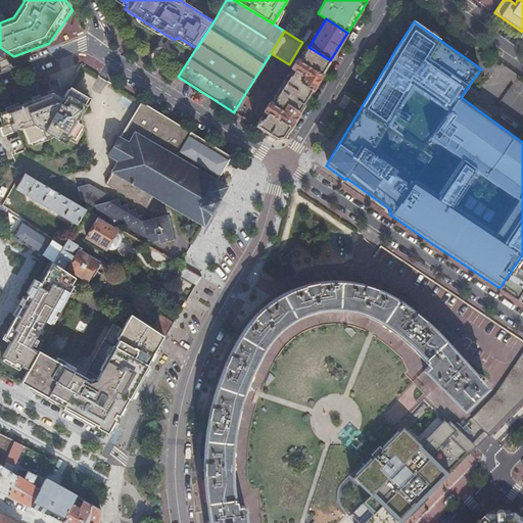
[(177,37),(175,39),(187,47),(194,51),(196,48),(177,37)]
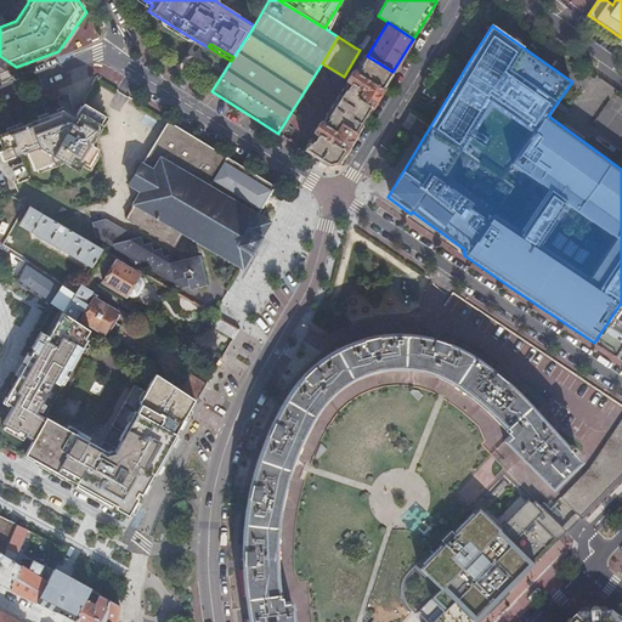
[(355,135),(393,72),(367,56),(365,55),(358,64),(360,64),(355,72),(354,71),(352,72),(346,80),(349,83),(344,89),(344,88),(327,116),(327,117),(323,123),(322,122),(321,123),(315,131),(315,133),(316,134),(312,140),(311,140),(304,150),(329,165),(337,164),(355,135)]
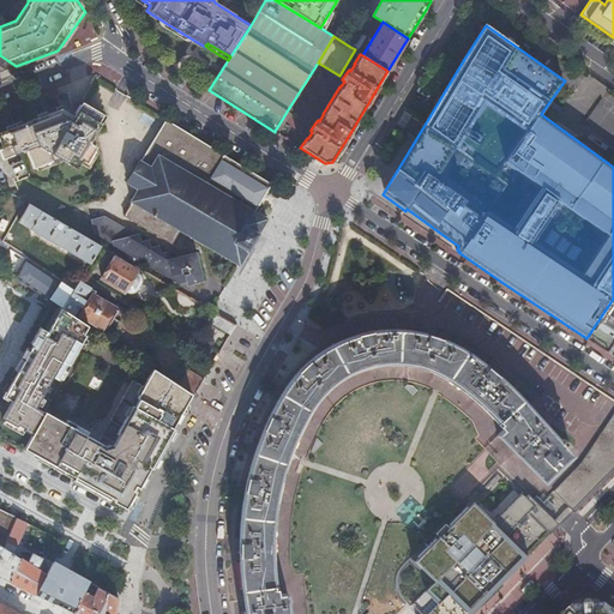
[(0,55),(0,64),(7,70),(12,68),(16,66),(0,55)]
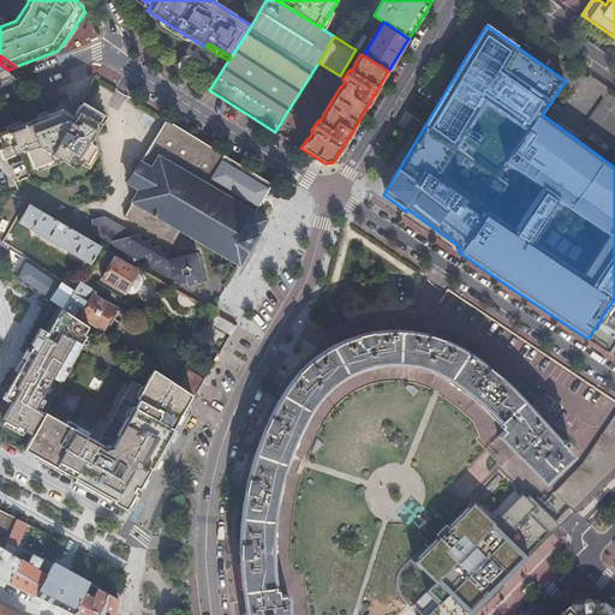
[(0,148),(0,155),(1,160),(25,150),(33,169),(59,159),(76,169),(82,161),(87,163),(96,147),(88,142),(102,118),(81,105),(73,117),(67,113),(61,109),(0,132),(0,142),(3,148),(0,148)]
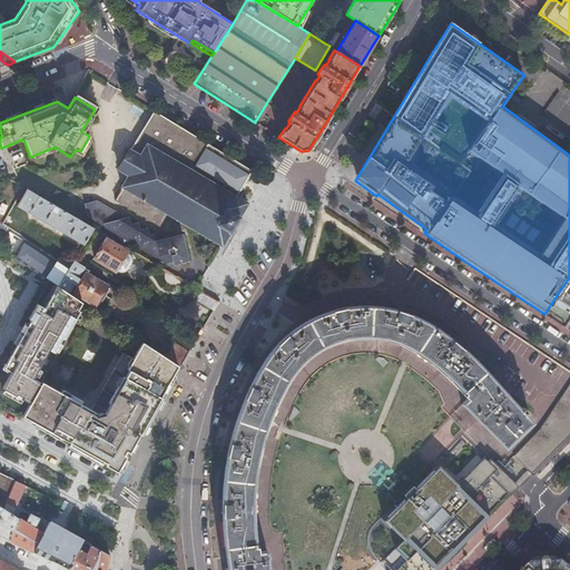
[(255,123),(258,125),(269,105),(266,104),(255,121),(255,123)]
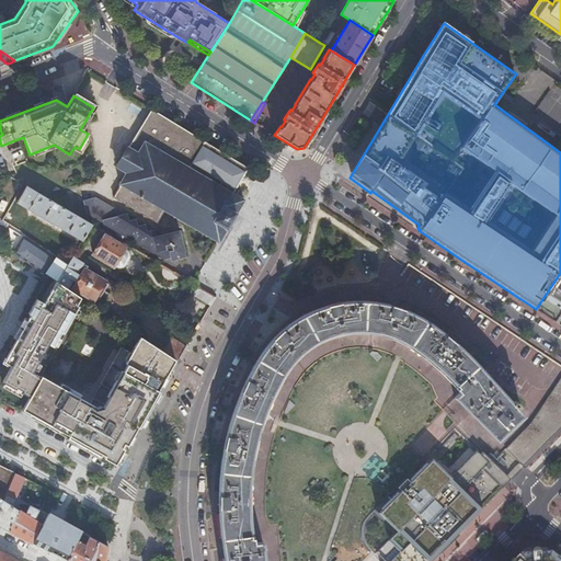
[(248,168),(150,110),(116,165),(127,172),(122,181),(119,180),(118,182),(121,183),(113,195),(156,221),(163,209),(173,215),(173,217),(174,218),(175,216),(184,221),(183,224),(185,224),(186,222),(195,228),(194,229),(195,230),(196,228),(206,233),(205,236),(206,237),(207,235),(216,240),(215,242),(217,243),(218,241),(219,242),(220,241),(219,240),(226,228),(228,229),(228,228),(227,227),(230,220),(233,216),(235,217),(236,215),(233,214),(241,202),(243,203),(244,202),(242,201),(243,198),(241,197),(240,199),(232,195),(240,182),(248,168)]
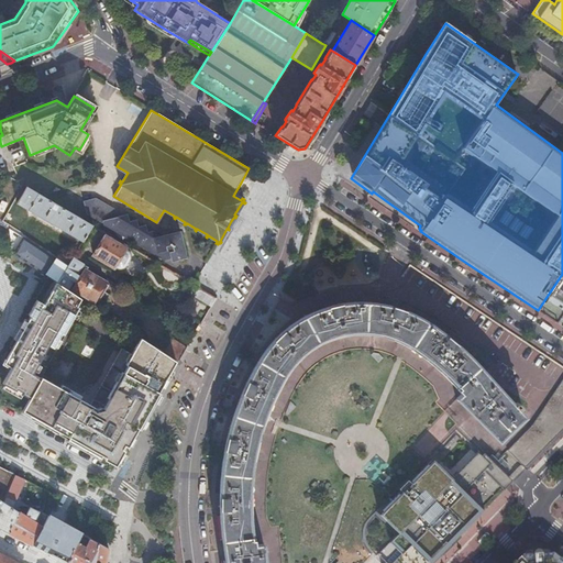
[(26,187),(18,203),(83,242),(92,225),(26,187)]
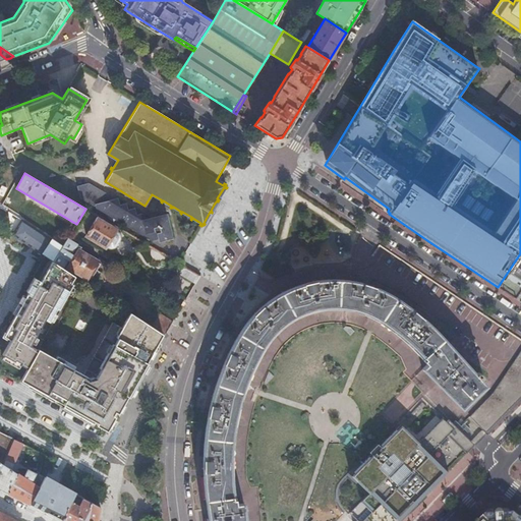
[(116,219),(152,239),(159,237),(160,240),(171,237),(165,218),(164,218),(163,216),(143,222),(141,215),(135,216),(133,210),(127,211),(125,204),(119,206),(117,199),(111,200),(110,195),(105,197),(104,194),(89,185),(79,187),(82,197),(98,207),(97,208),(98,208),(106,213),(116,219)]
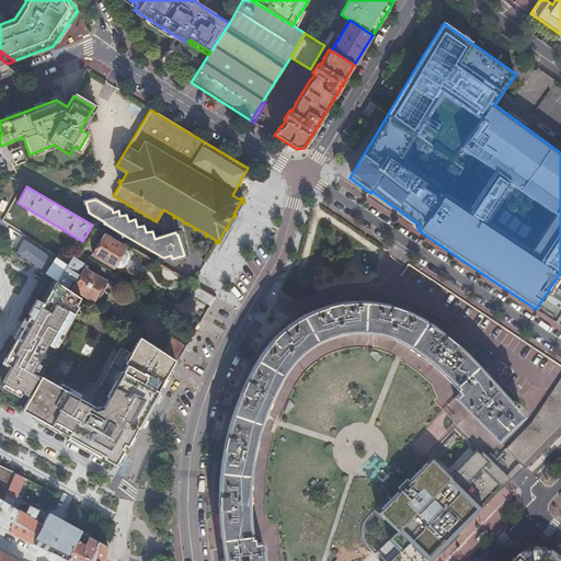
[(105,224),(102,230),(121,242),(125,236),(114,229),(105,224)]
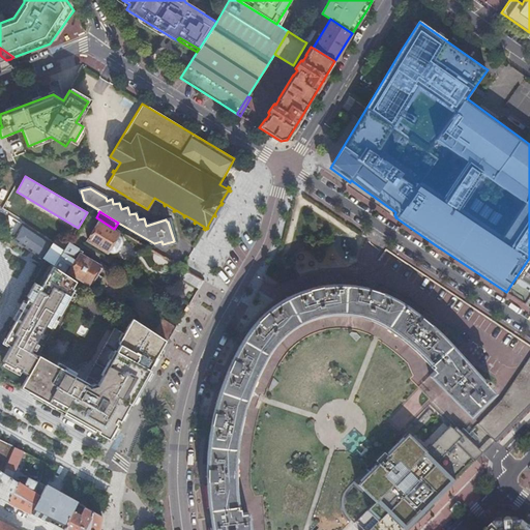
[(117,252),(119,249),(120,248),(122,244),(123,242),(123,240),(122,237),(121,236),(117,234),(117,233),(99,223),(89,240),(107,251),(111,253),(113,253),(115,253),(117,252)]
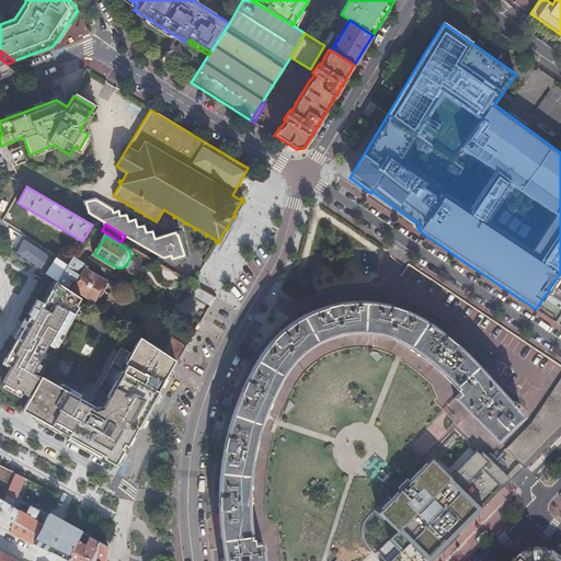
[(68,266),(25,238),(14,253),(37,267),(48,275),(57,281),(58,282),(68,266)]
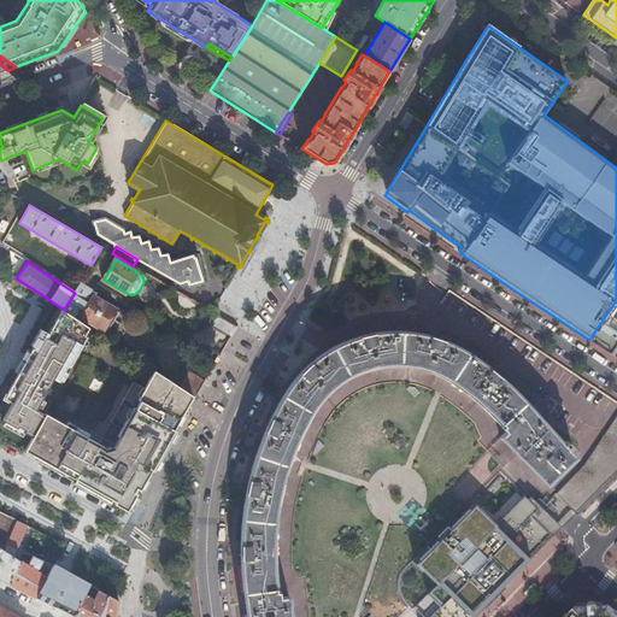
[(75,293),(64,310),(80,321),(81,317),(101,330),(103,329),(107,331),(119,312),(115,309),(94,295),(97,292),(81,283),(75,293)]
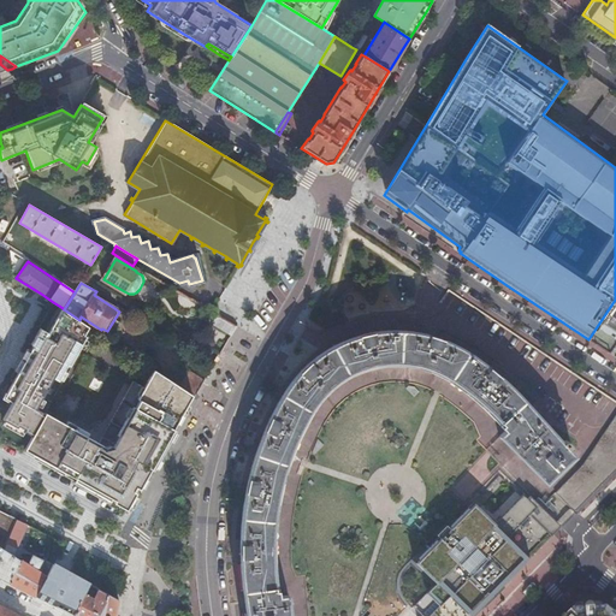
[(615,300),(588,339),(587,339),(609,354),(612,348),(615,342),(615,300)]
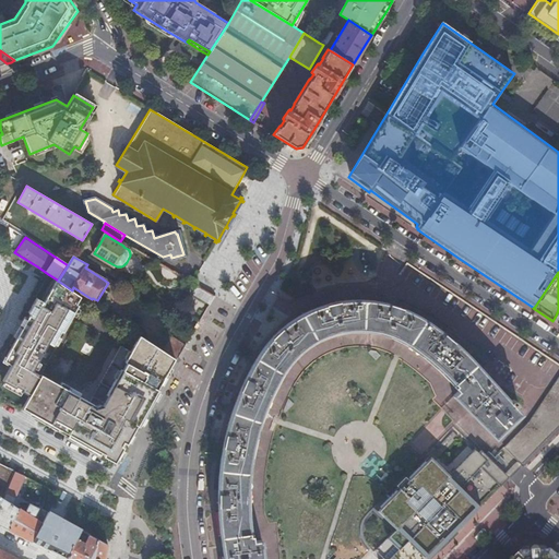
[(58,281),(57,280),(45,301),(37,298),(28,312),(31,313),(27,318),(16,337),(3,360),(11,365),(3,378),(2,380),(28,395),(31,392),(40,375),(57,346),(58,346),(82,302),(84,298),(72,290),(58,281)]
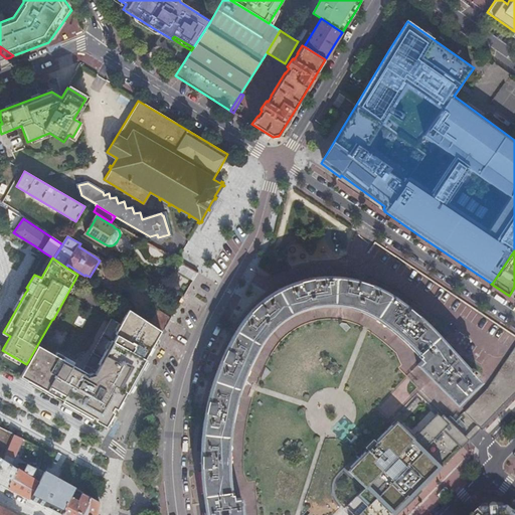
[(197,273),(181,264),(178,270),(179,273),(193,281),(197,273)]
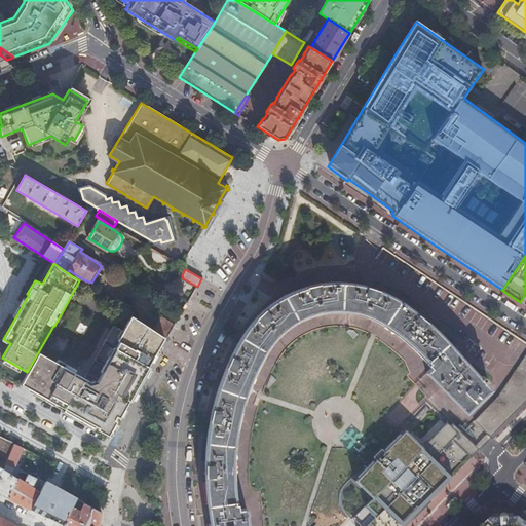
[(417,315),(411,310),(404,305),(395,298),(383,293),(373,289),(360,286),(349,284),(339,283),(325,283),(312,285),(307,286),(300,288),(293,291),(288,294),(278,299),(268,306),(258,314),(250,323),(243,328),(237,336),(232,342),(229,349),(223,361),(219,373),(216,383),(214,393),(209,419),(205,444),(204,452),(204,463),(204,477),(204,490),(205,500),(210,525),(249,525),(247,505),(237,508),(237,503),(234,503),(233,491),(232,473),(232,461),(233,448),(234,437),(236,418),(238,407),(242,389),(248,374),(251,367),(255,359),(257,355),(264,346),(270,339),(283,329),(294,321),(300,317),(306,314),(313,312),(321,310),(327,309),(343,310),(351,310),(363,313),(373,317),(381,322),(390,328),(396,332),(401,336),(430,367),(426,372),(463,410),(487,386),(483,382),(486,380),(482,375),(479,378),(456,354),(428,326),(417,315)]
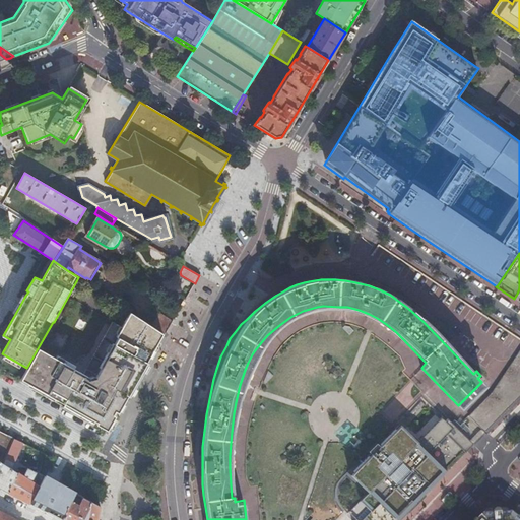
[(181,307),(174,302),(169,311),(176,315),(181,307)]
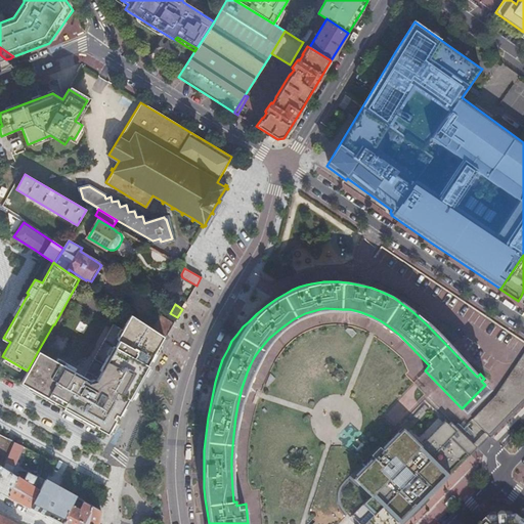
[(27,370),(20,382),(105,430),(112,419),(115,412),(120,404),(123,406),(154,351),(163,335),(153,329),(130,313),(120,332),(120,333),(111,328),(84,376),(38,351),(29,367),(27,370)]
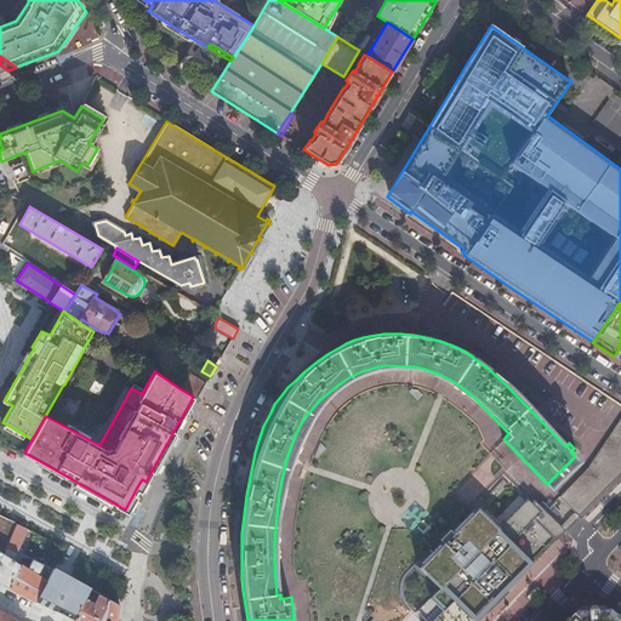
[(181,389),(193,397),(195,399),(197,399),(206,382),(191,374),(181,389)]
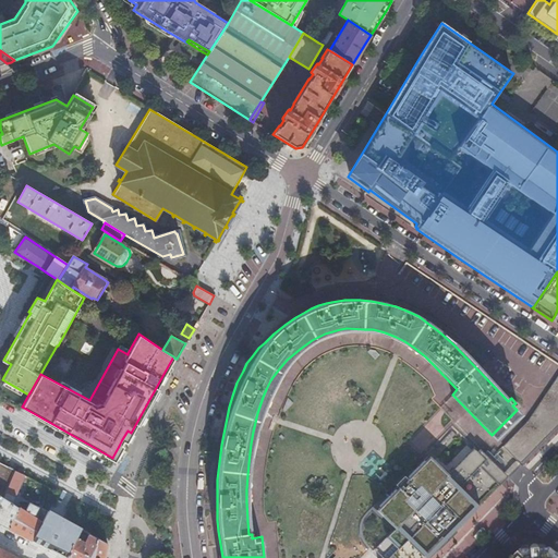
[(557,374),(524,419),(500,443),(518,460),(557,419),(557,374)]
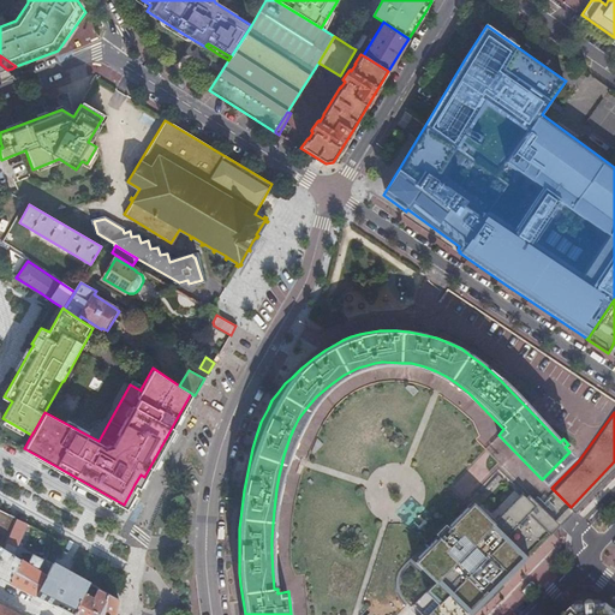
[(548,530),(554,524),(533,505),(514,485),(512,488),(508,484),(479,513),(461,496),(400,562),(427,587),(431,591),(408,614),(463,614),(473,604),(489,589),(495,583),(500,577),(548,530)]
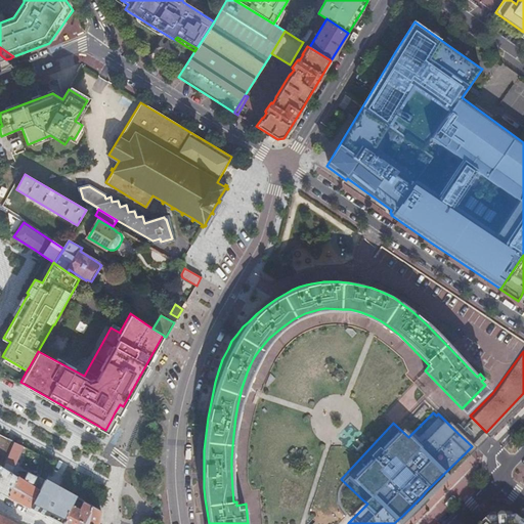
[(0,466),(2,467),(12,442),(0,435),(0,466)]
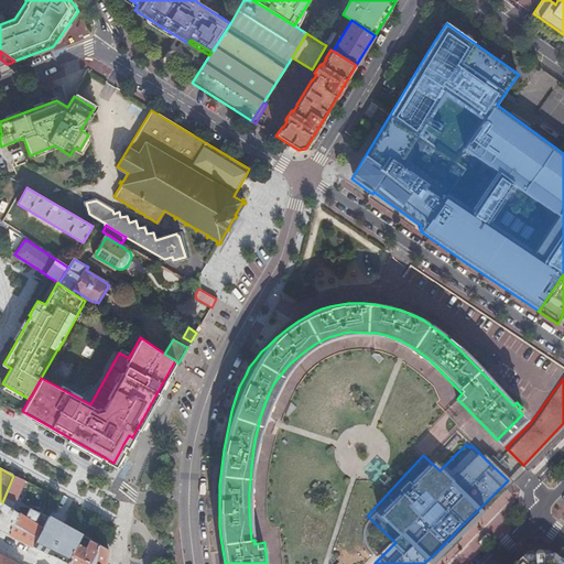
[(23,480),(13,476),(2,502),(4,503),(13,510),(15,511),(18,507),(18,500),(15,499),(23,480)]
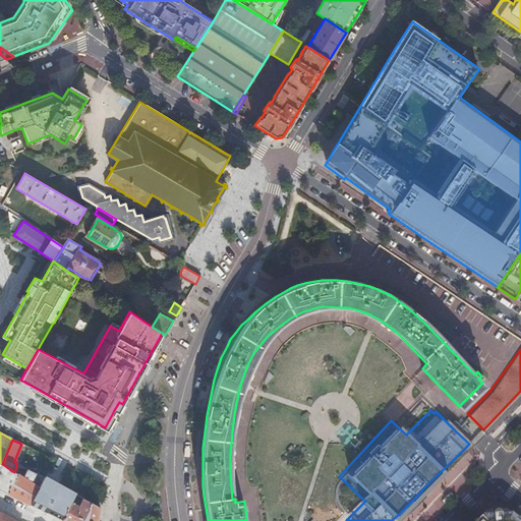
[(0,488),(7,493),(14,477),(10,475),(12,471),(4,465),(2,468),(0,466),(0,463),(0,488)]
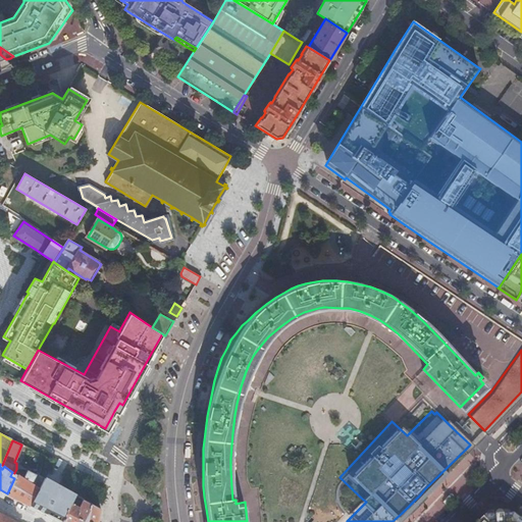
[(14,478),(7,493),(30,505),(44,478),(39,475),(36,474),(27,470),(22,478),(16,474),(14,478)]
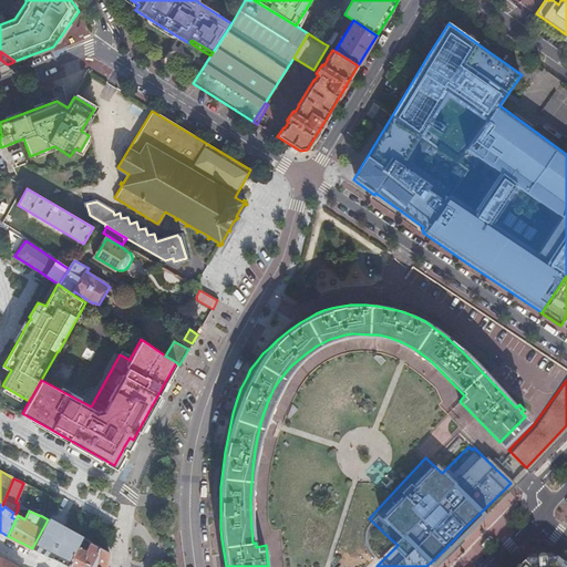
[(65,528),(50,558),(66,566),(78,544),(81,537),(65,528)]
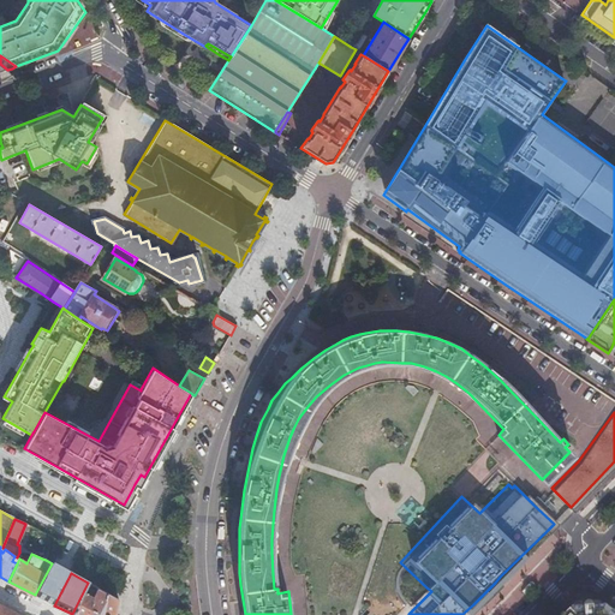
[(84,590),(72,614),(75,614),(113,614),(118,599),(108,593),(99,589),(94,596),(84,590)]
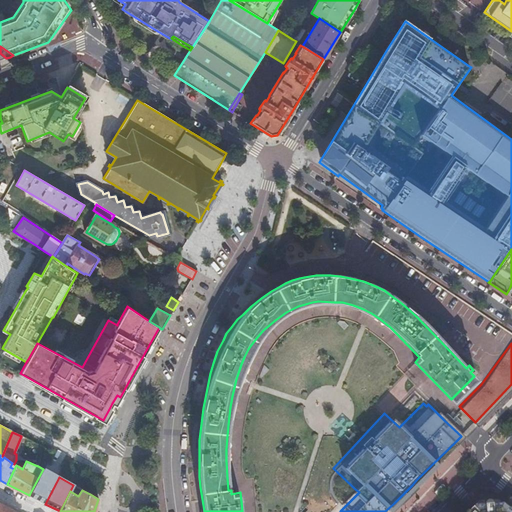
[(482,506),(477,506),(470,511),(510,511),(501,504),(490,505),(490,502),(489,501),(488,502),(487,503),(487,505),(482,506)]
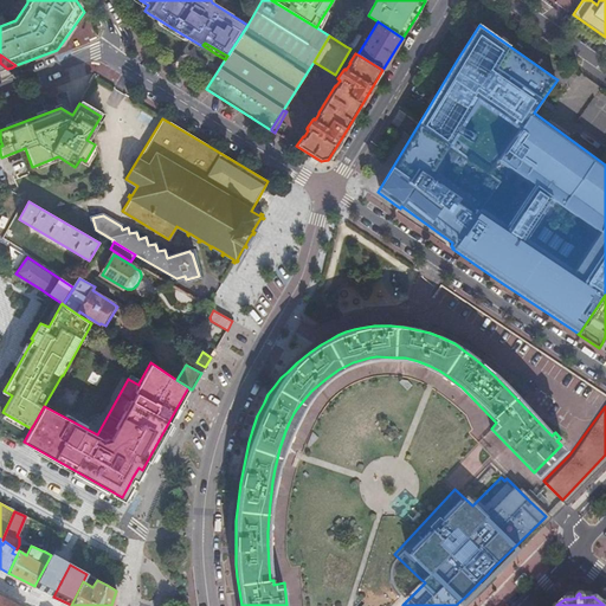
[(20,605),(0,595),(0,605),(20,605)]
